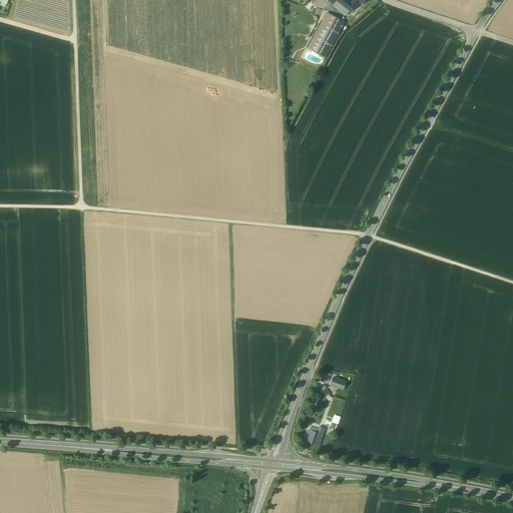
[(351,3),(346,0),(329,0),(333,3),(334,2),(348,13),(349,12),(355,6),(351,3)]
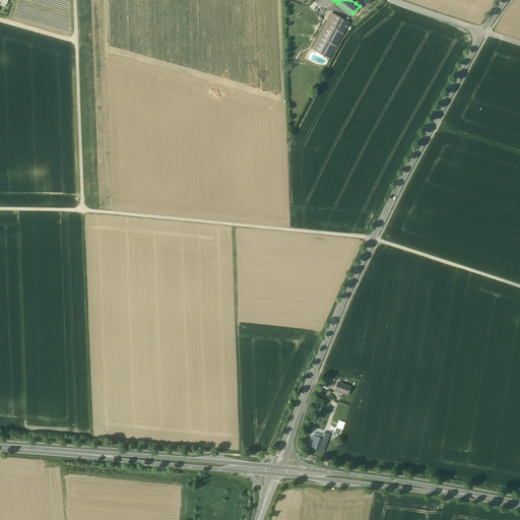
[(365,7),(362,4),(360,6),(353,12),(356,16),(365,7)]
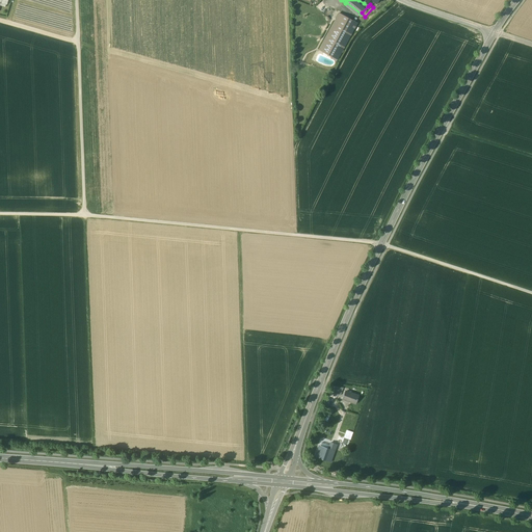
[(357,23),(339,14),(319,50),(334,57),(337,59),(338,59),(357,23)]
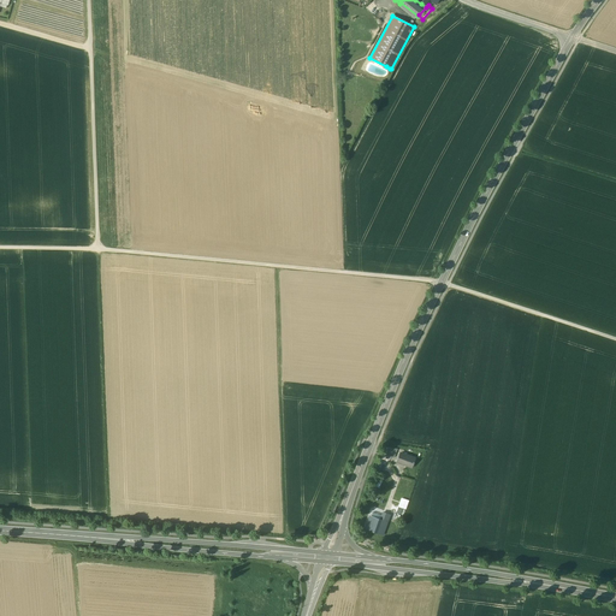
[(397,449),(385,446),(383,452),(394,457),(397,449)]
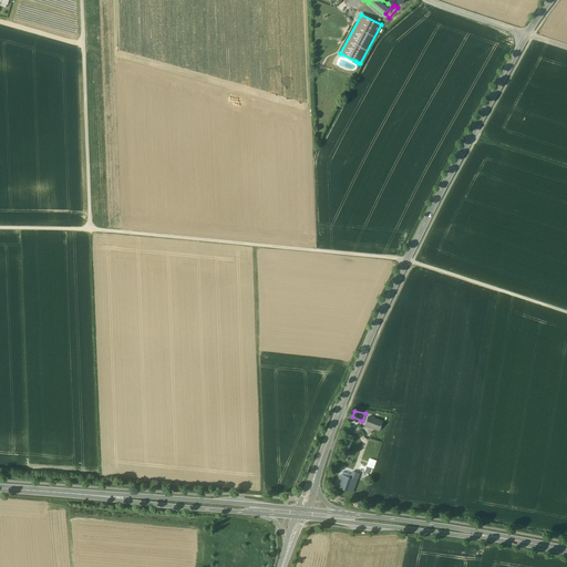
[(381,422),(369,418),(366,425),(379,430),(381,422)]
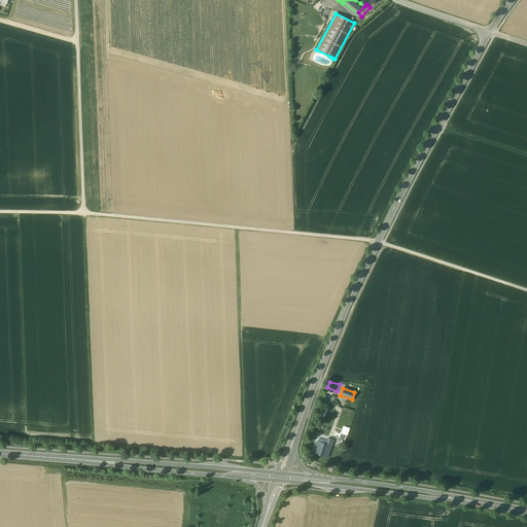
[(345,434),(347,435),(350,428),(344,426),(341,433),(345,434)]
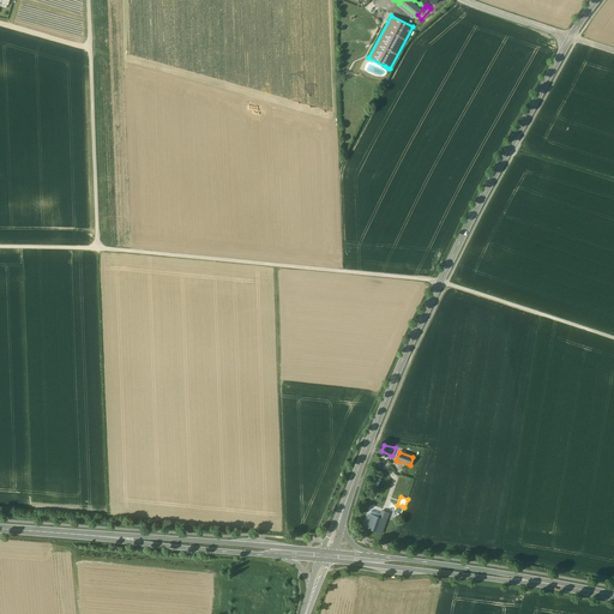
[(380,519),(379,519),(375,530),(380,533),(386,515),(383,513),(380,519)]
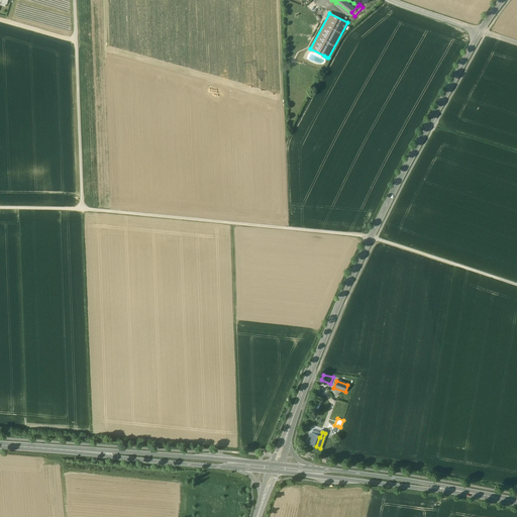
[(319,437),(311,433),(308,443),(316,446),(319,437)]
